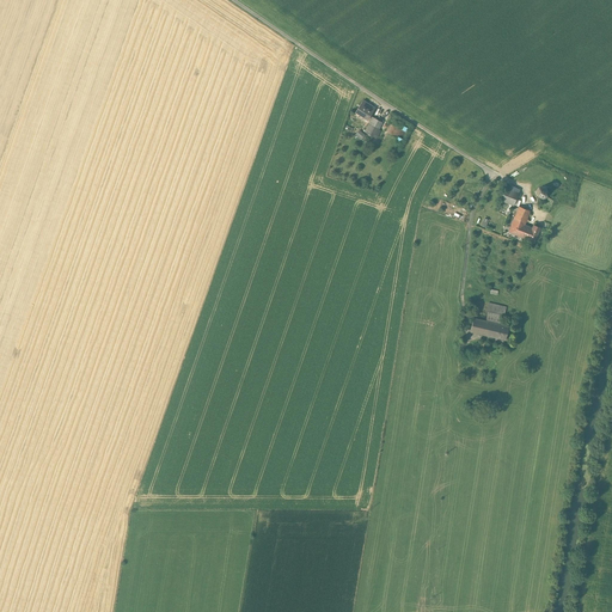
[(375,108),(363,101),(356,111),(368,120),(375,108)]
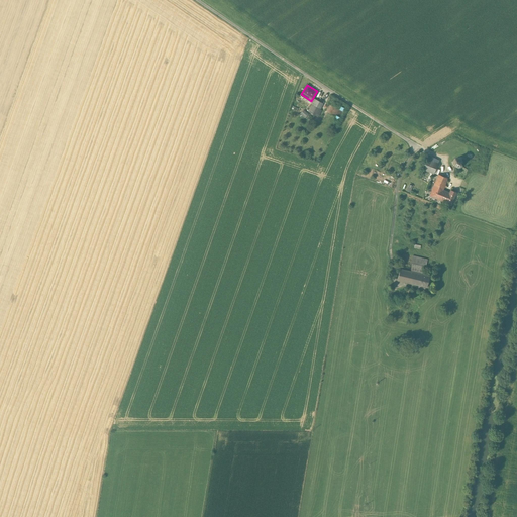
[(323,103),(315,98),(311,105),(320,109),(323,103)]
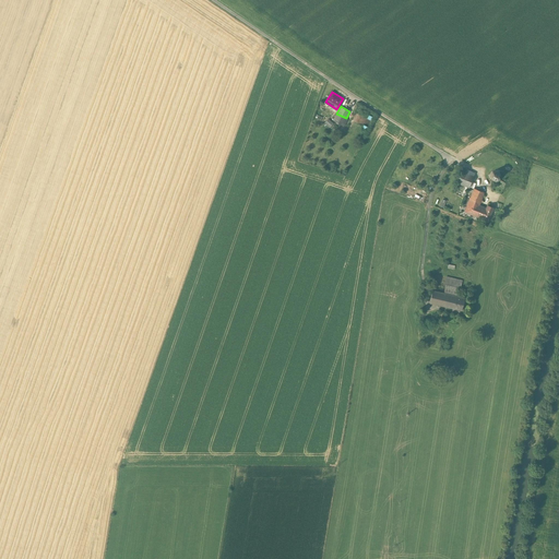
[(346,118),(336,114),(333,120),(345,127),(348,119),(346,118)]
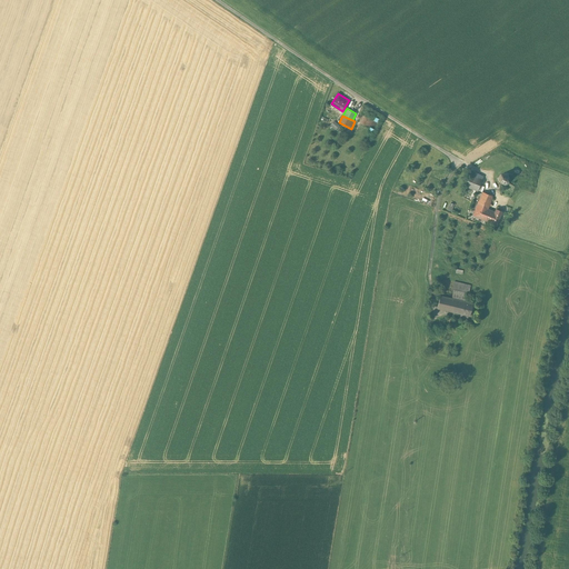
[(337,130),(340,126),(335,121),(331,126),(337,130)]
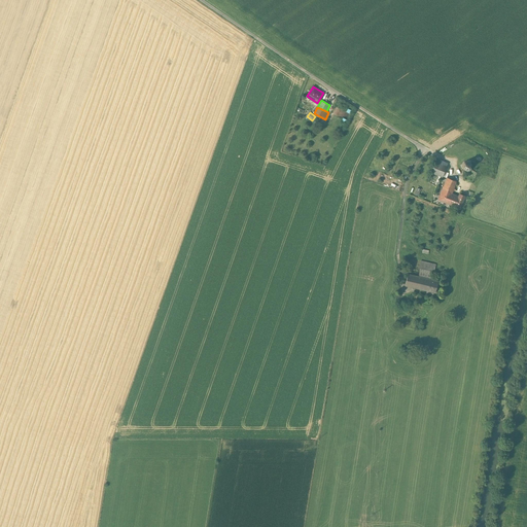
[(465,170),(467,170),(468,168),(470,169),(471,167),(471,166),(470,164),(469,163),(468,162),(466,161),(464,162),(463,163),(462,165),(462,166),(463,168),(464,169),(465,170)]
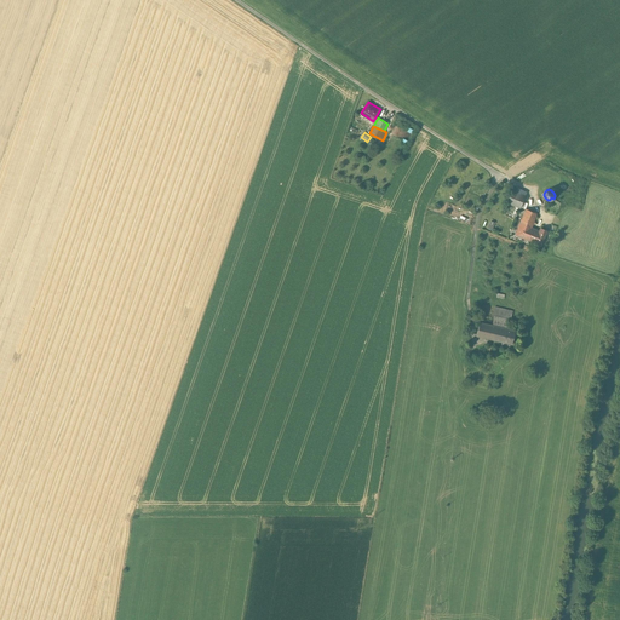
[(554,199),(551,197),(550,200),(546,208),(556,213),(561,202),(554,199)]
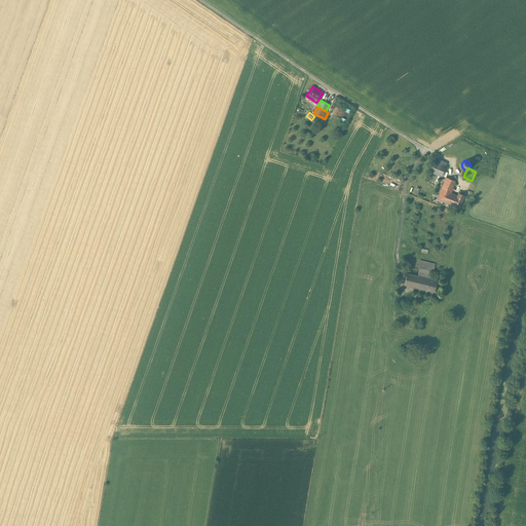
[(446,178),(438,199),(453,205),(457,195),(451,193),(455,182),(446,178)]
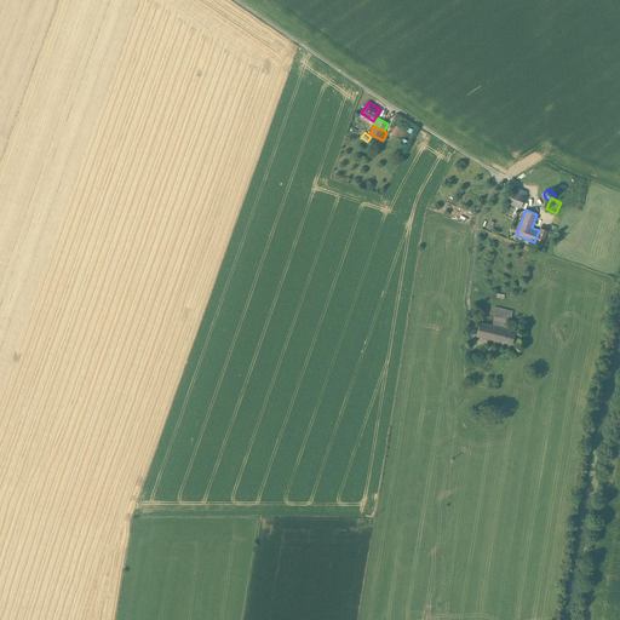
[(534,242),(534,244),(540,246),(547,230),(540,228),(539,230),(534,242)]
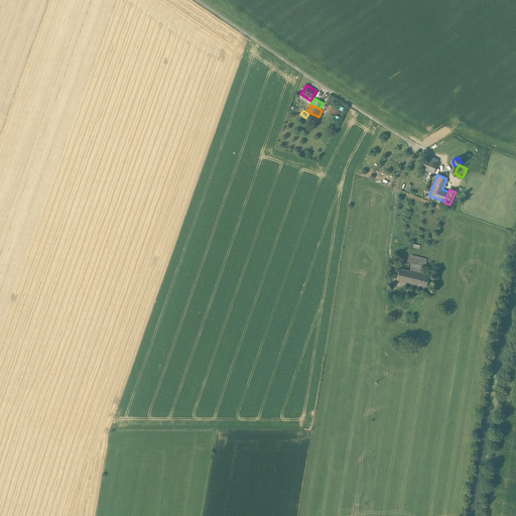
[(426,259),(411,255),(410,263),(411,263),(423,266),(424,267),(426,259)]
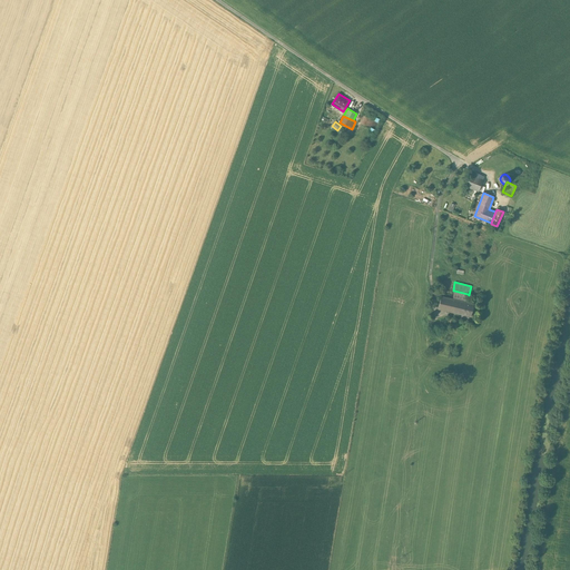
[(468,294),(454,291),(453,298),(465,302),(468,294)]
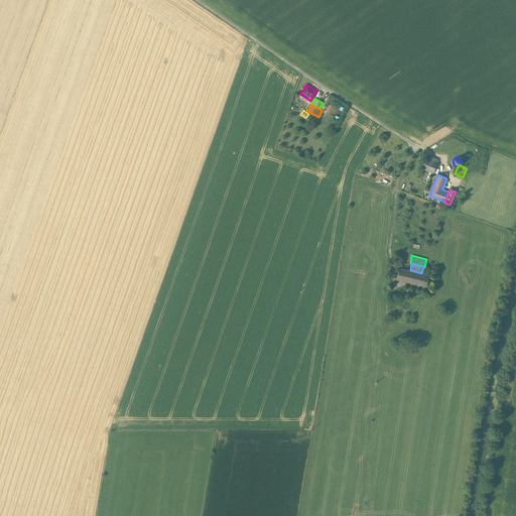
[(410,270),(399,267),(396,278),(419,284),(421,273),(410,270)]
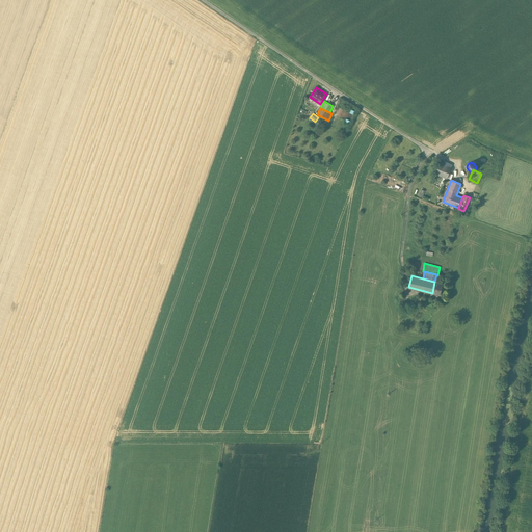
[(442,284),(434,282),(432,293),(439,295),(442,284)]
